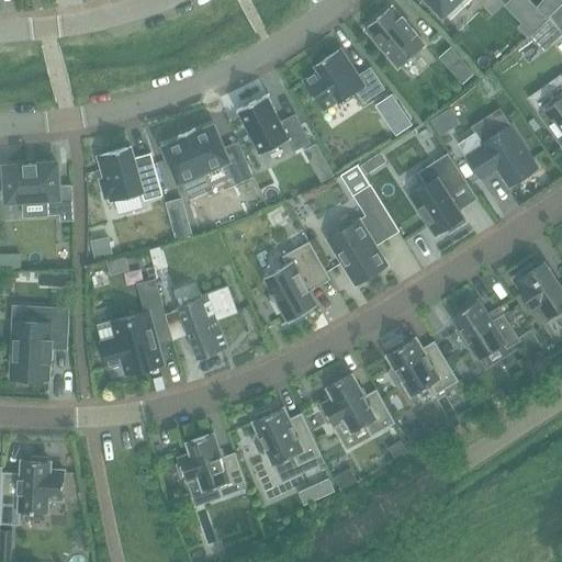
[(428,0),(444,15),(459,0),(428,0)]
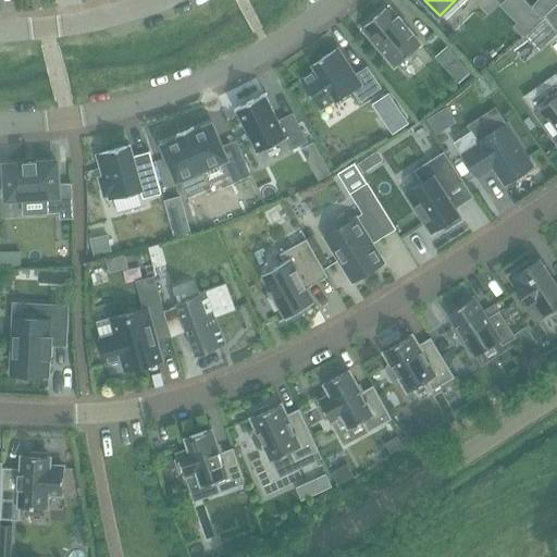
[(363,28),(395,66),(407,57),(408,58),(410,56),(409,54),(421,45),(408,28),(409,28),(399,17),(398,17),(388,7),(363,28)]
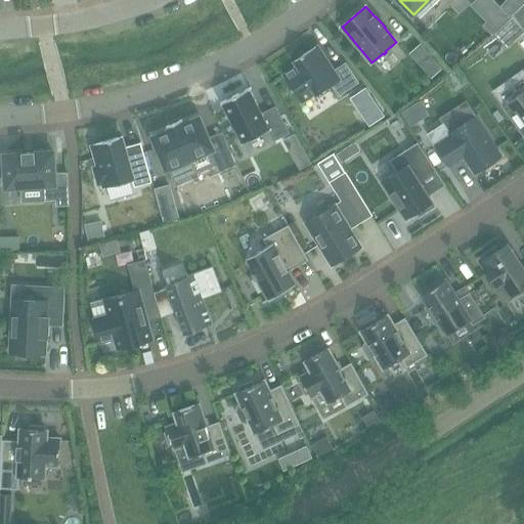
[(523,27),(523,9),(522,6),(513,15),(514,16),(523,29),(523,27)]
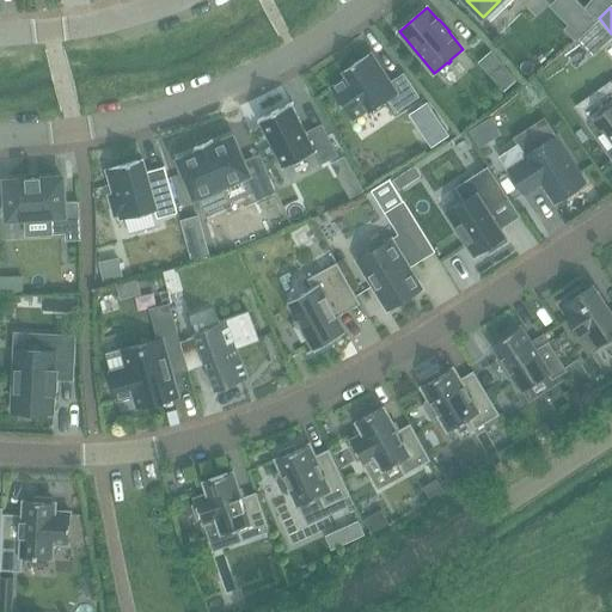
[(611,35),(611,34),(600,19),(579,41),(594,57),(609,44),(607,43),(611,37),(611,35)]
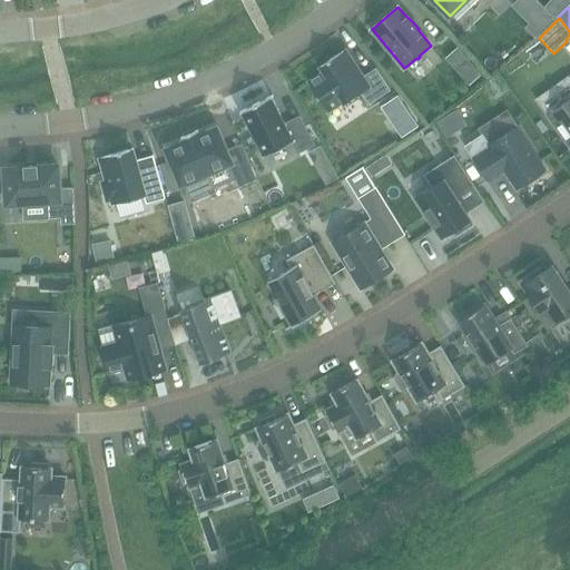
[(324,72),(308,82),(328,111),(344,101),(345,104),(361,94),(369,106),(391,90),(376,68),(364,77),(346,50),(321,67),(324,72)]
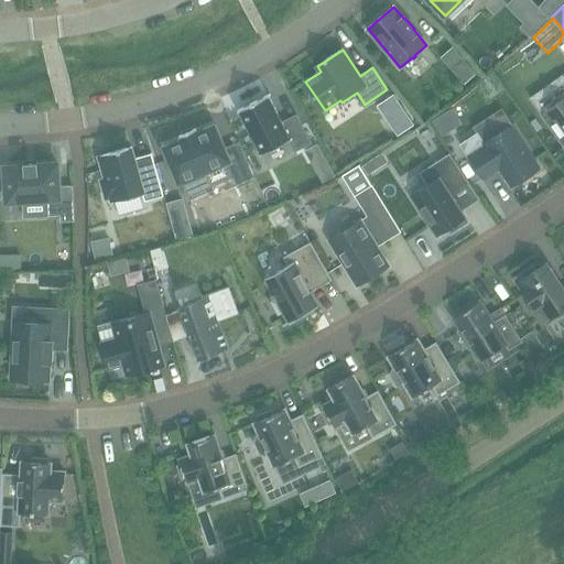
[(563,76),(532,100),(542,115),(563,144),(563,76)]
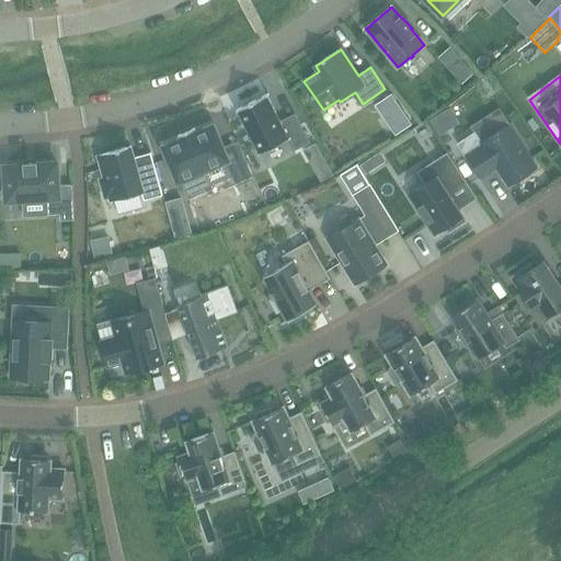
[(267,94),(239,110),(262,153),(288,139),(294,150),(310,142),(296,115),(282,122),(267,94)]
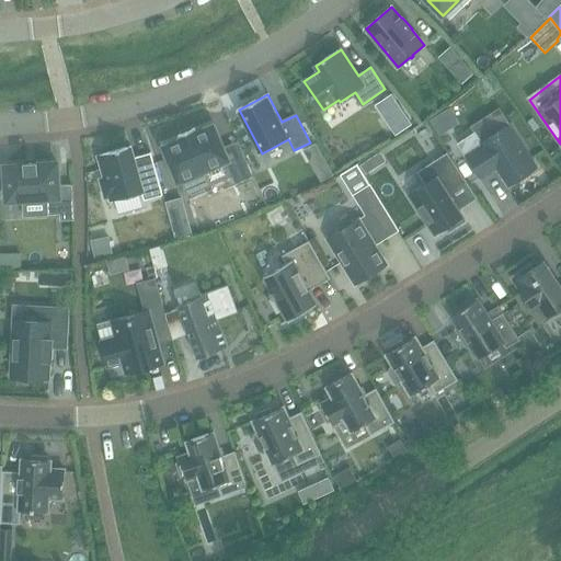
[(392,95),(377,106),(387,121),(402,111),(392,95)]
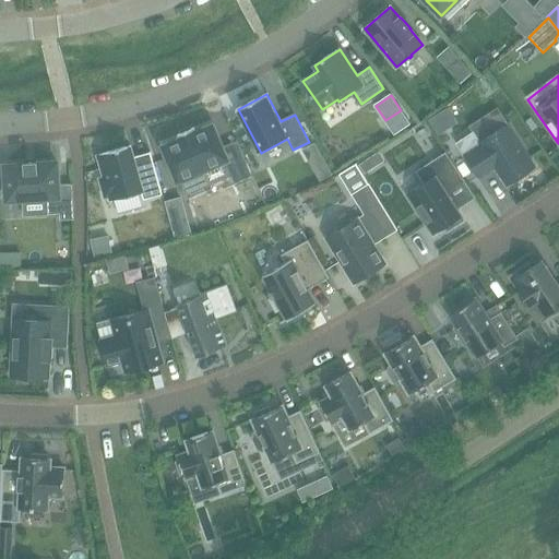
[(180,138),(162,146),(178,182),(181,180),(187,194),(205,187),(200,173),(226,162),(237,185),(252,178),(237,142),(224,147),(214,123),(195,131),(194,129),(194,128),(178,134),(179,135),(180,138)]
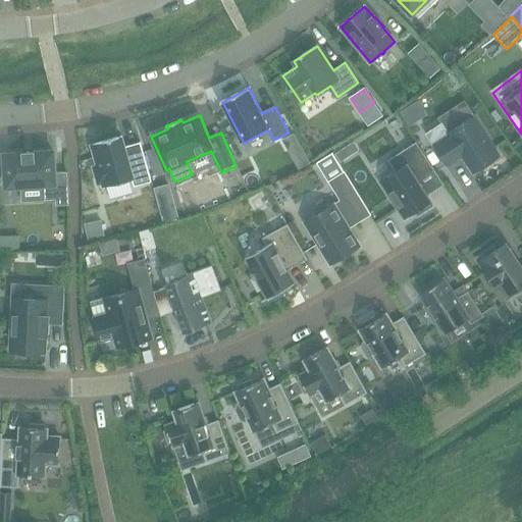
[(473,174),(500,157),(473,115),(449,133),(442,122),(425,134),(447,167),(462,157),(473,174)]
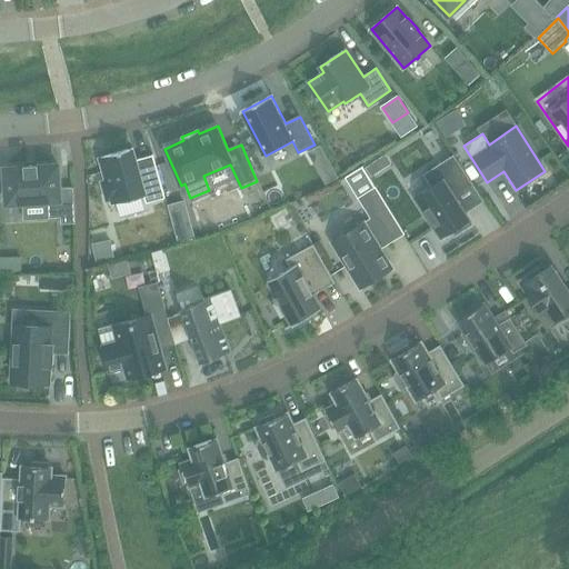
[(153,156),(136,160),(133,149),(129,150),(100,158),(107,181),(102,182),(108,200),(112,199),(113,203),(145,195),(147,203),(166,198),(153,156)]
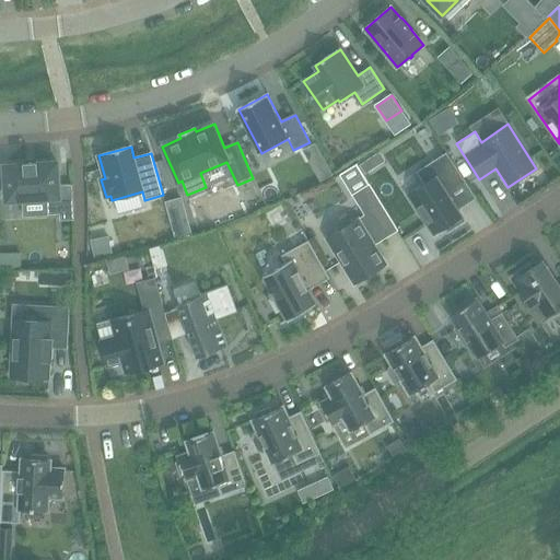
[(408,195),(434,234),(446,228),(448,231),(465,220),(446,191),(465,179),(446,152),(417,172),(424,184),(408,195)]
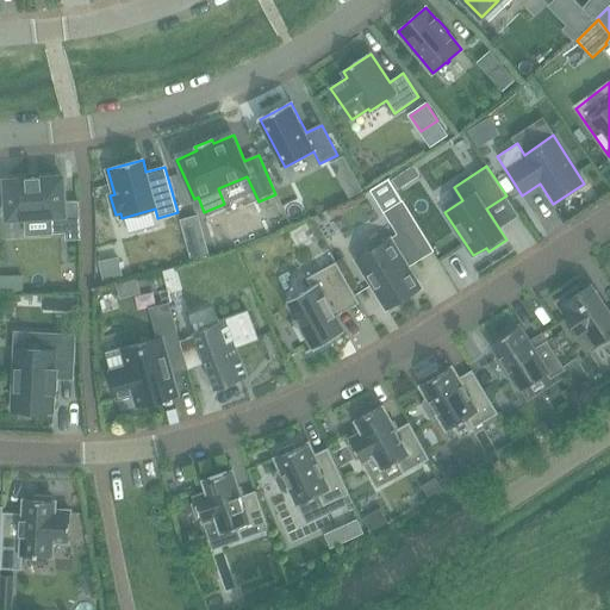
[(27,178),(26,178),(26,179),(5,180),(7,218),(24,217),(51,216),(53,234),(66,234),(66,241),(81,240),(79,201),(64,201),(62,176),(41,179),(41,176),(39,176),(27,178)]
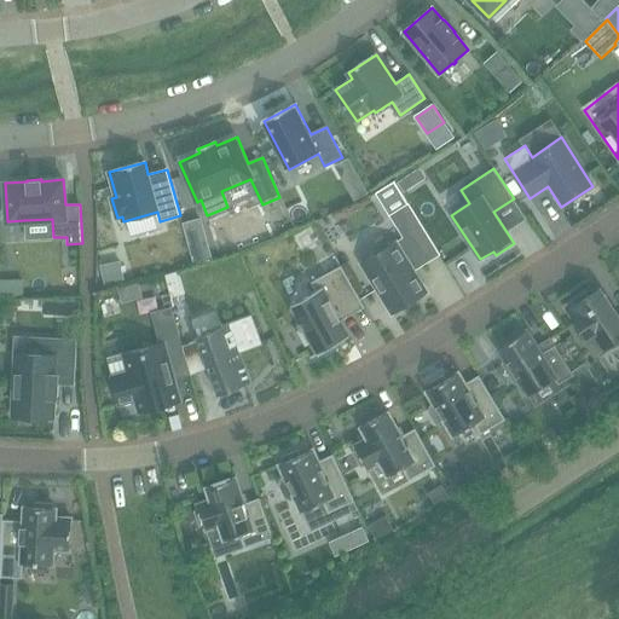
[(362,264),(392,313),(427,291),(414,271),(440,254),(410,204),(391,217),(405,238),(397,243),(362,264)]
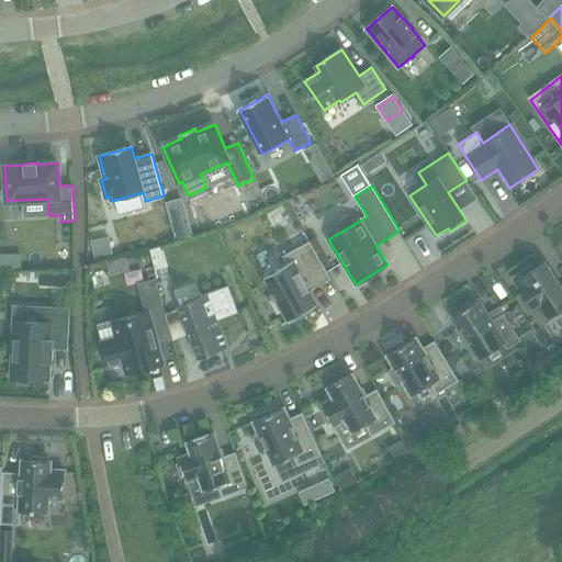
[(182,199),(167,203),(177,239),(193,235),(182,199)]
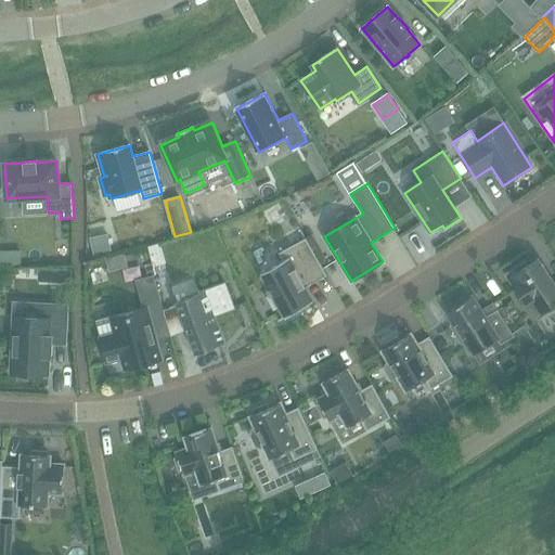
[(324,272),(326,276),(327,275),(306,239),(279,254),(283,261),(261,273),(269,288),(268,289),(270,295),(267,297),(274,311),(280,308),(285,318),(313,302),(304,283),(324,272)]
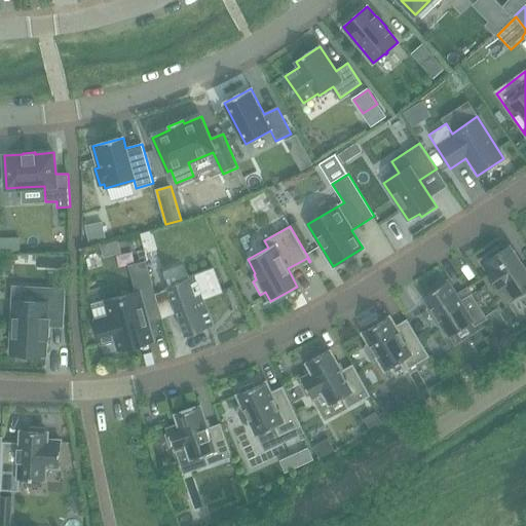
[(140,233),(145,254),(157,251),(151,230),(140,233)]
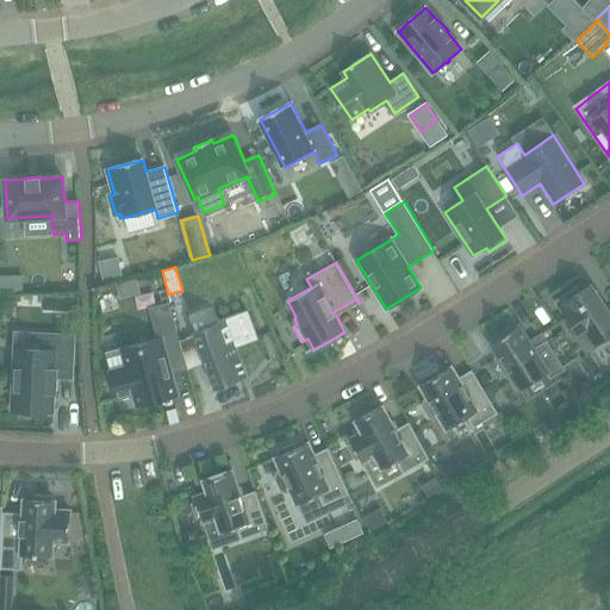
[(577,288),(556,303),(579,337),(584,335),(592,348),(609,336),(609,311),(592,285),(579,293),(577,288)]
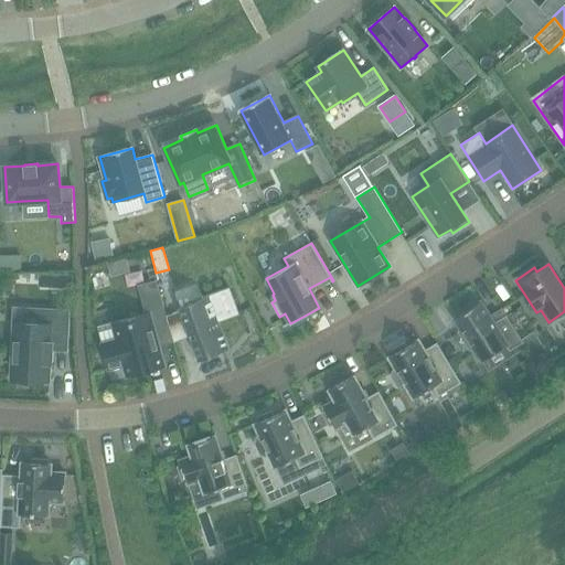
[(164,366),(159,345),(155,327),(169,323),(156,280),(138,286),(146,313),(113,323),(117,340),(102,344),(108,370),(124,365),(127,377),(164,366)]
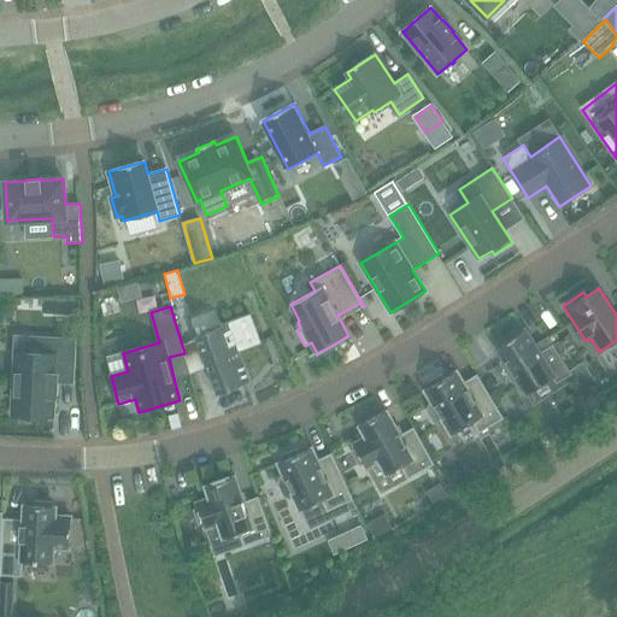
[(207,368),(217,394),(251,381),(239,350),(260,342),(260,344),(262,344),(251,313),(195,335),(197,340),(182,346),(191,375),(207,368)]
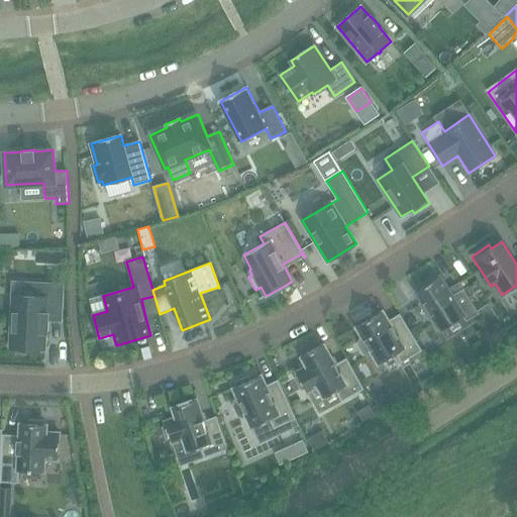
[(467,321),(480,313),(463,289),(452,296),(439,276),(416,291),(423,302),(420,304),(430,319),(433,317),(441,330),(463,316),(467,321)]
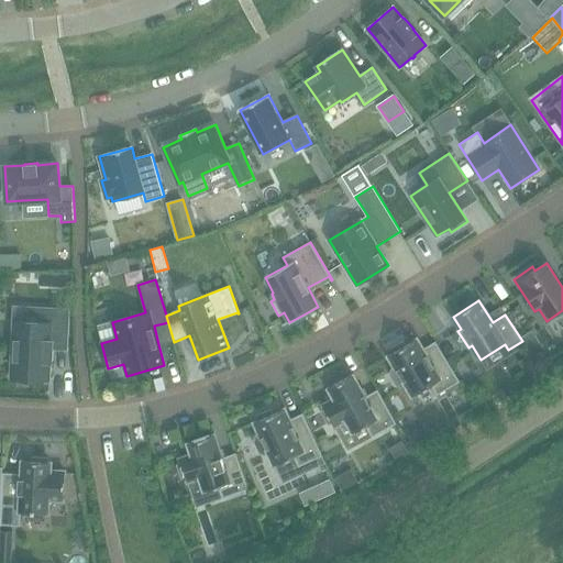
[(34,322),(13,321),(11,378),(50,381),(51,363),(52,363),(53,345),(67,346),(69,310),(34,308),(34,322)]
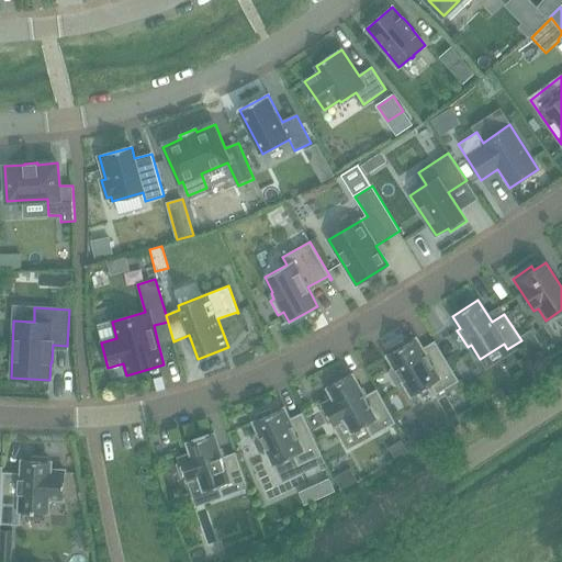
[(416,338),(408,343),(405,345),(403,340),(389,349),(392,352),(388,356),(395,367),(392,369),(391,374),(396,384),(402,385),(405,383),(412,395),(430,384),(437,395),(459,381),(435,341),(423,349),(416,338)]
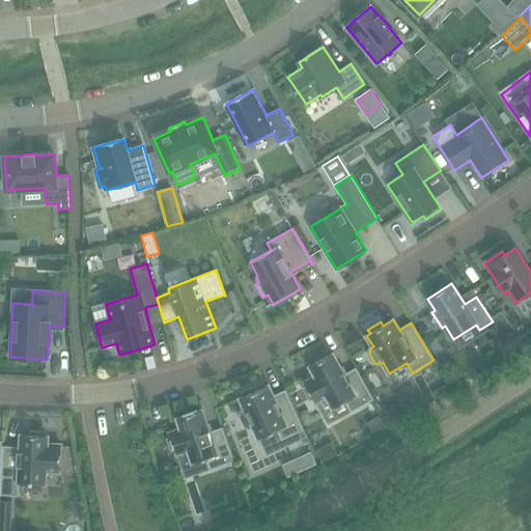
[(374,400),(357,368),(344,374),(333,354),(310,366),(315,376),(305,383),(307,387),(304,389),(310,399),(313,398),(315,402),(327,396),(333,409),(345,401),(351,413),(374,400)]
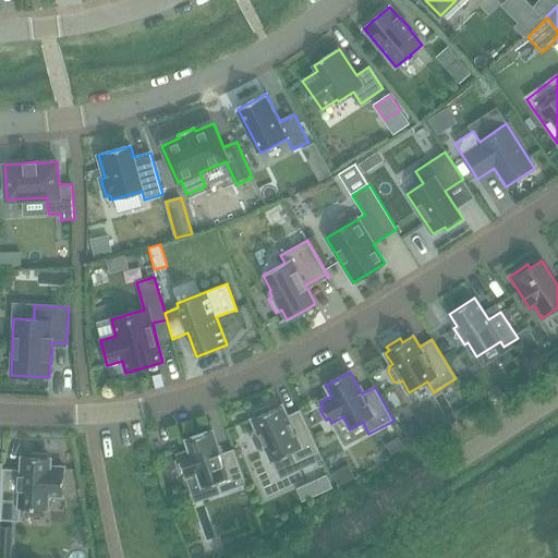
[(282,405),(274,409),(270,410),(268,405),(254,412),(256,416),(252,419),(258,432),(254,433),(253,437),(257,449),(263,450),(266,449),(271,461),(291,452),(296,463),(319,452),(300,410),(287,416),(282,405)]
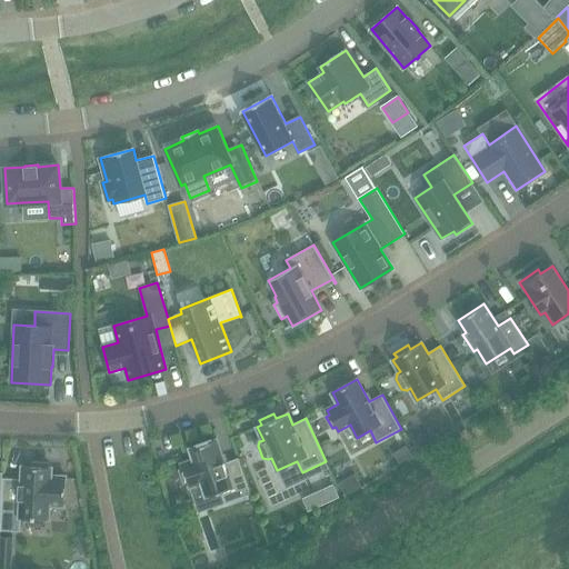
[(251,496),(239,458),(225,462),(217,439),(190,448),(195,460),(181,465),(183,469),(180,470),(185,483),(188,482),(189,487),(202,483),(207,497),(220,491),(225,505),(251,496)]
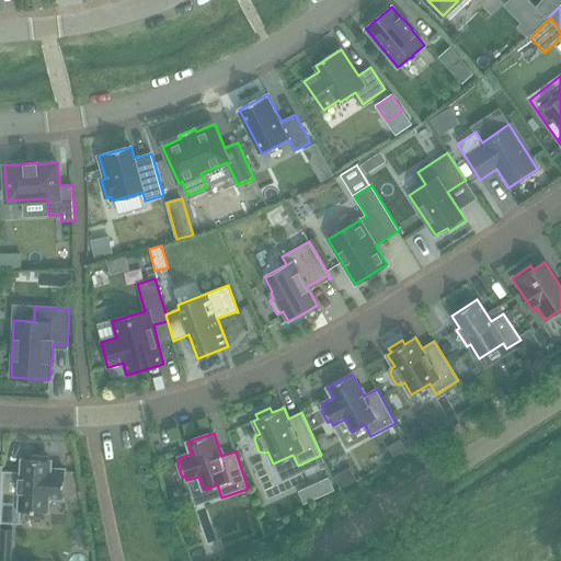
[(33,459),(24,459),(22,459),(22,472),(3,471),(0,524),(21,525),(21,511),(47,512),(48,497),(64,499),(65,470),(50,469),(50,460),(47,460),(48,457),(33,456),(33,459)]
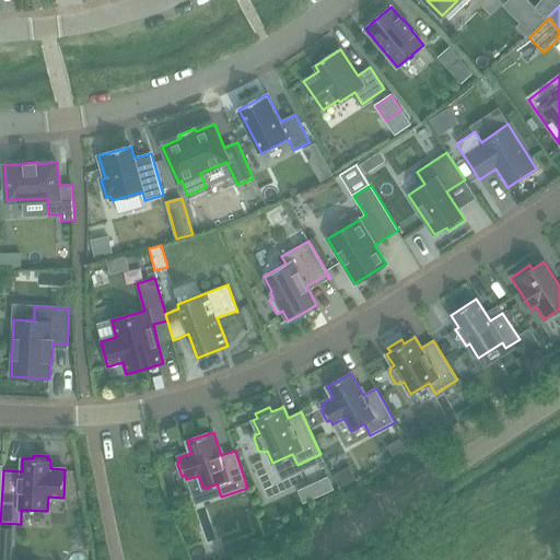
[(348,469),(336,477),(341,487),(354,480),(348,469)]
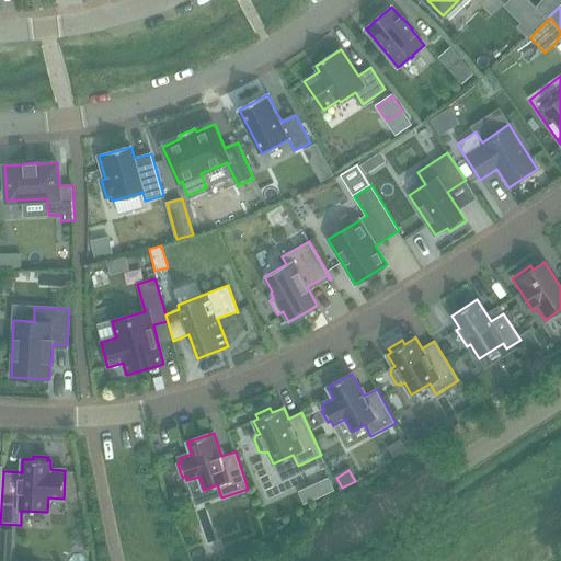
[(329,479),(298,493),(305,505),(334,492),(329,479)]
